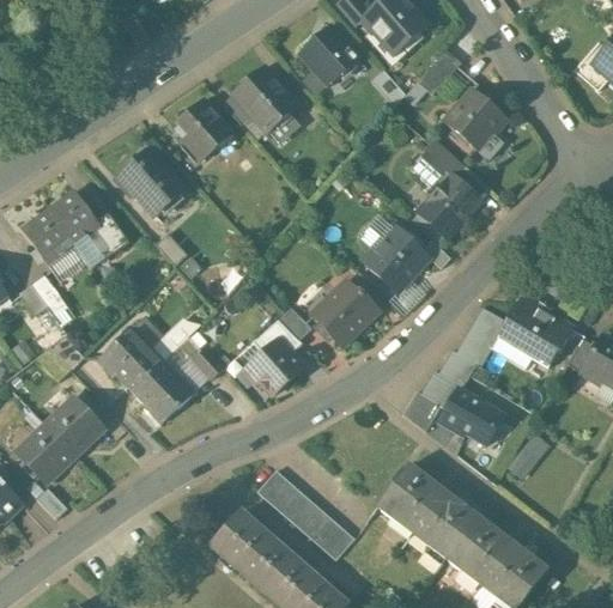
[(369,12),(358,0),(341,0),(339,2),(358,23),(362,19),(362,18),(369,12)]
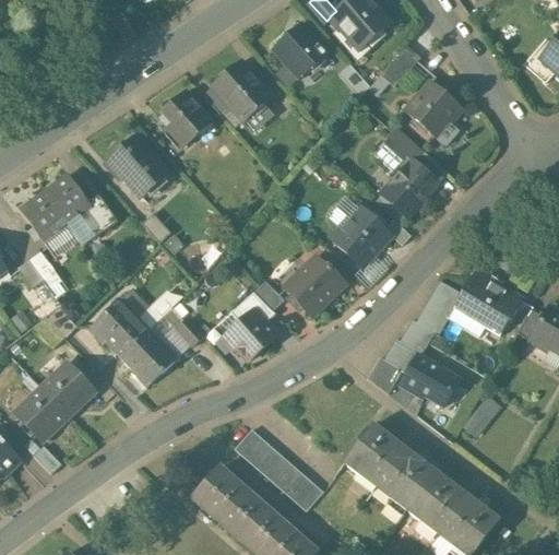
[(390,22),(370,0),(348,0),(336,11),(330,16),(330,18),(341,30),(342,28),(360,48),(390,22)]
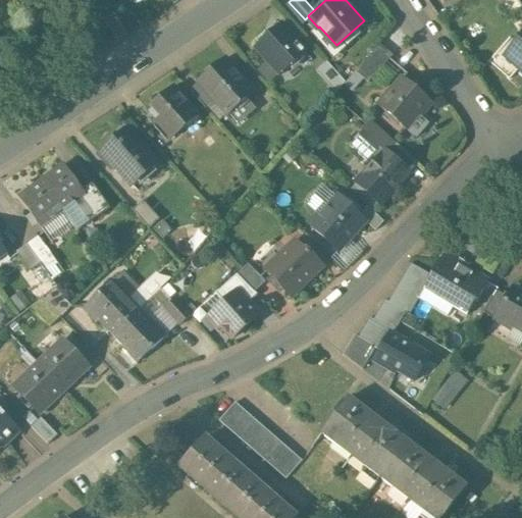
[(305,50),(280,22),(256,44),(269,58),(272,56),(283,69),(305,50)]
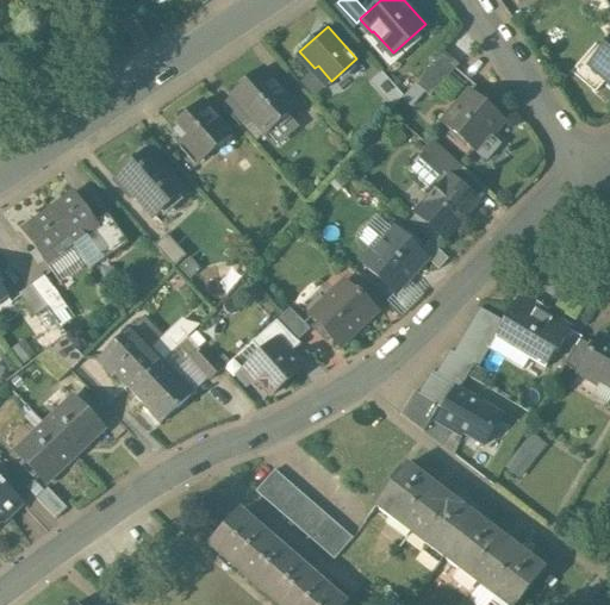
[(609,38),(595,57),(609,69),(604,74),(609,79),(609,38)]
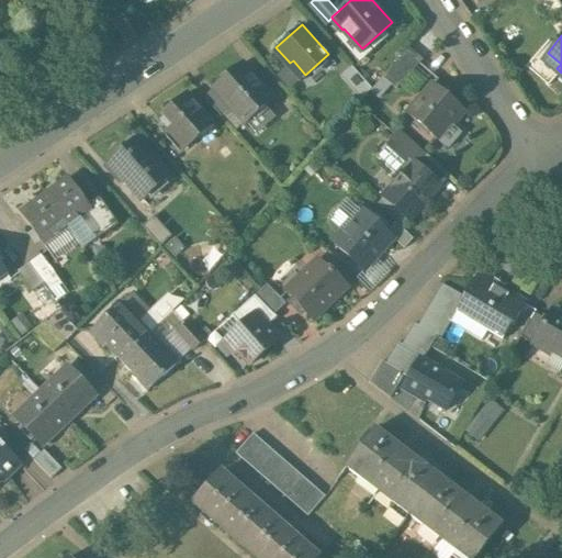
[(408,45),(382,74),(397,87),(423,57),(408,45)]
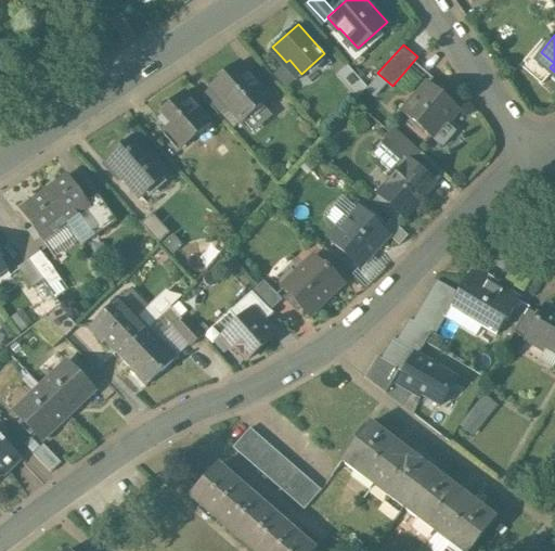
[(272,93),(242,59),(213,85),(230,103),(253,130),(272,113),(262,102),(272,93)]
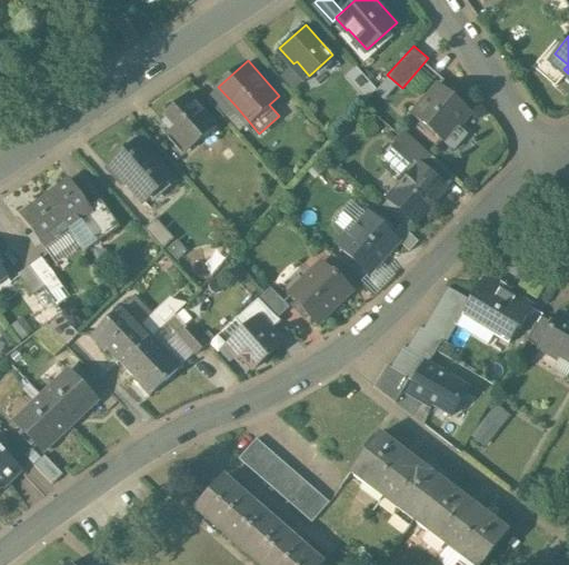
[(377,87),(356,63),(345,75),(367,98),(377,87)]
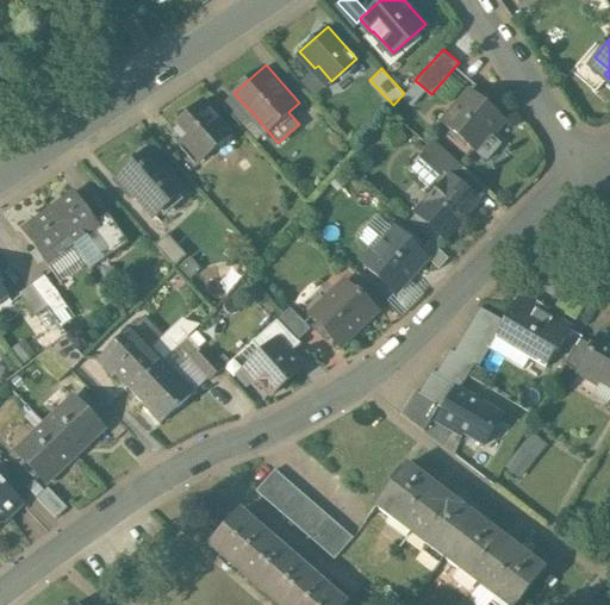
[(505,117),(473,89),(446,122),(473,145),(486,130),(491,135),(505,117)]
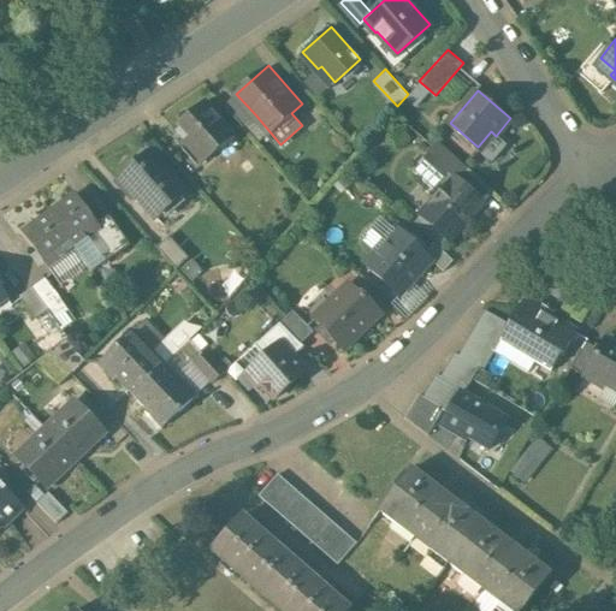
[(255,114),(236,94),(225,104),(243,124),(255,114)]
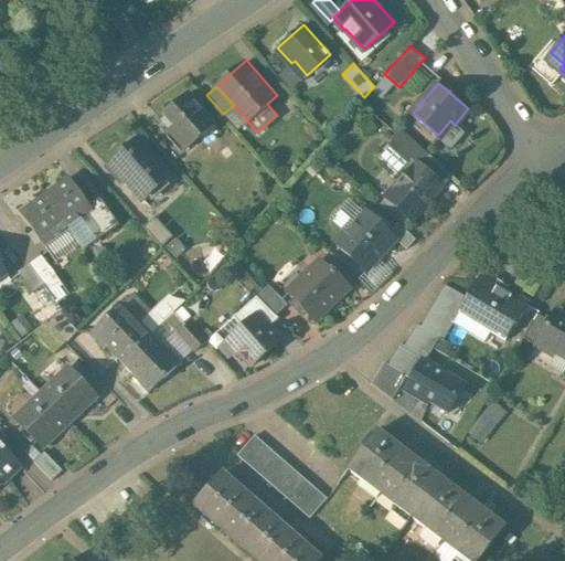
[(216,120),(189,90),(162,113),(172,124),(167,129),(184,149),(216,120)]
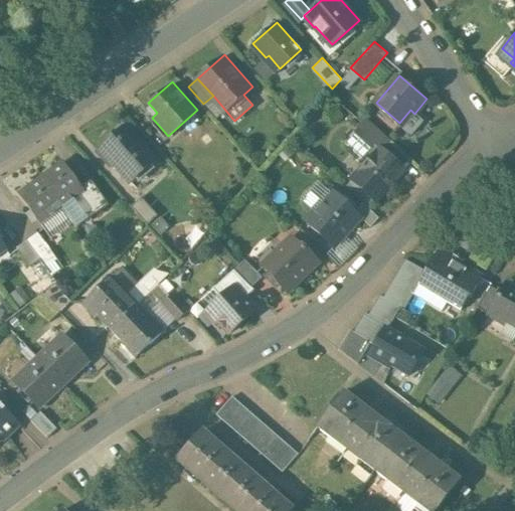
[(390,138),(364,116),(352,130),(374,149),(378,145),(381,149),(390,138)]
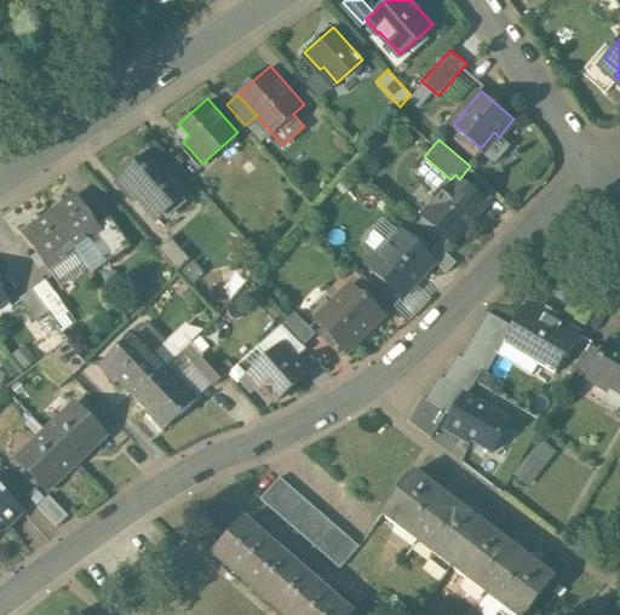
[(189,191),(153,150),(120,180),(158,219),(160,218),(156,214),(171,201),(173,205),(189,191)]
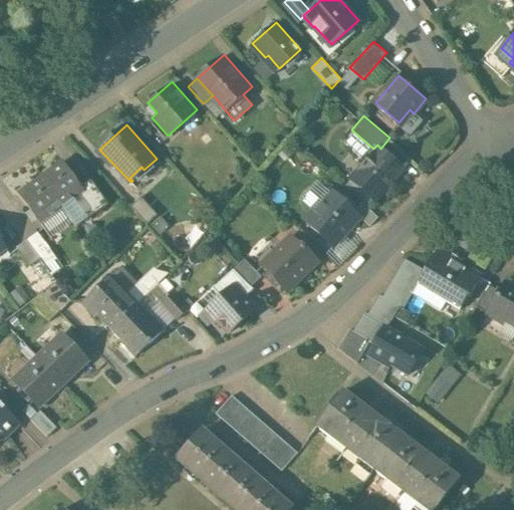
[(373,149),(362,162),(363,163),(344,185),(362,200),(369,207),(403,168),(380,149),(377,145),(373,149)]
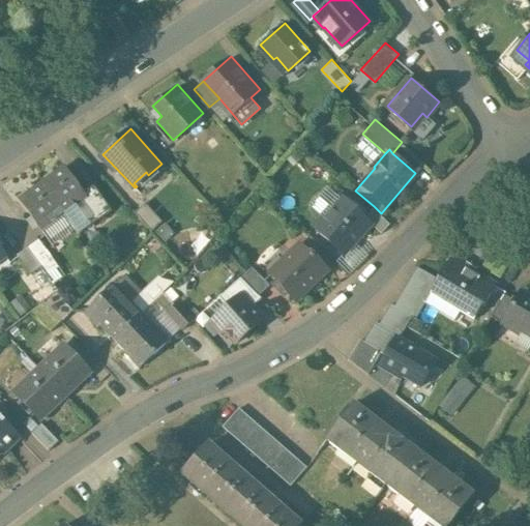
[(86,196),(65,167),(42,183),(63,212),(86,196)]
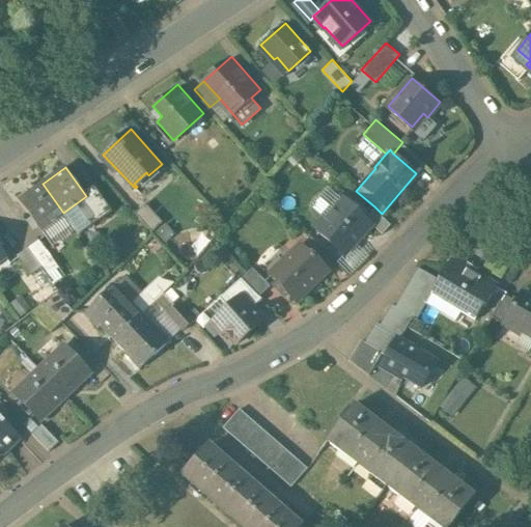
[(63,213),(43,184),(21,199),(40,228),(63,213)]
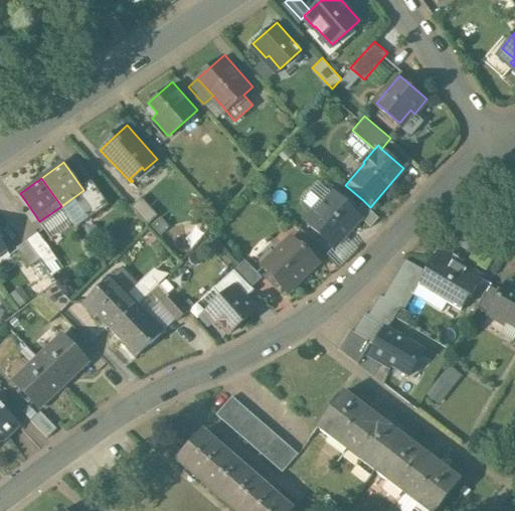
[(336,191),(319,209),(316,206),(306,217),(334,244),(361,215),(362,214),(356,208),(336,191)]
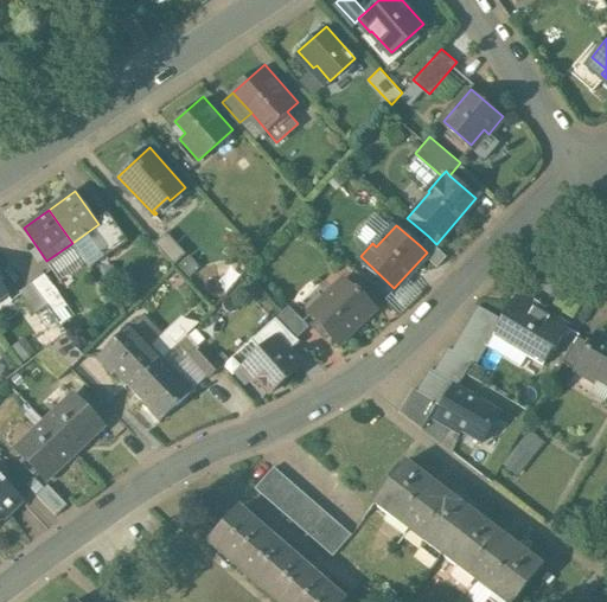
[(185,250),(166,228),(154,238),(173,261),(185,250)]
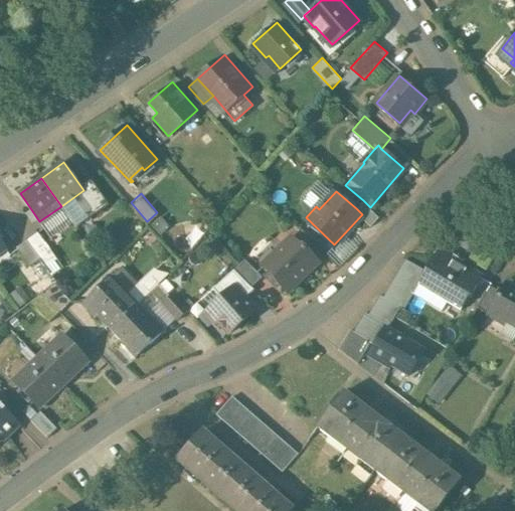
[(370,207),(363,200),(356,208),(362,214),(361,215),(370,224),(379,215),(370,207)]
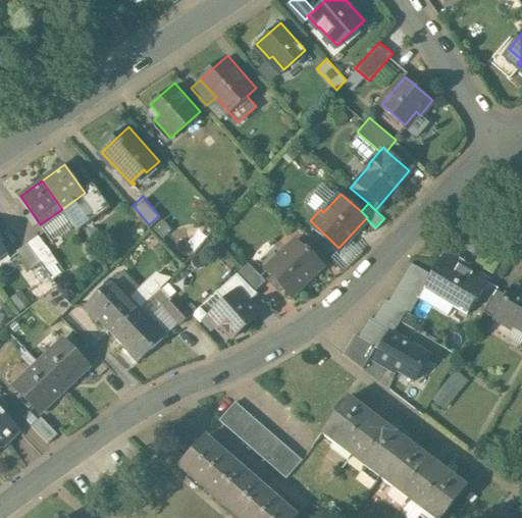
[(49,251),(37,234),(27,241),(39,258),(49,251)]
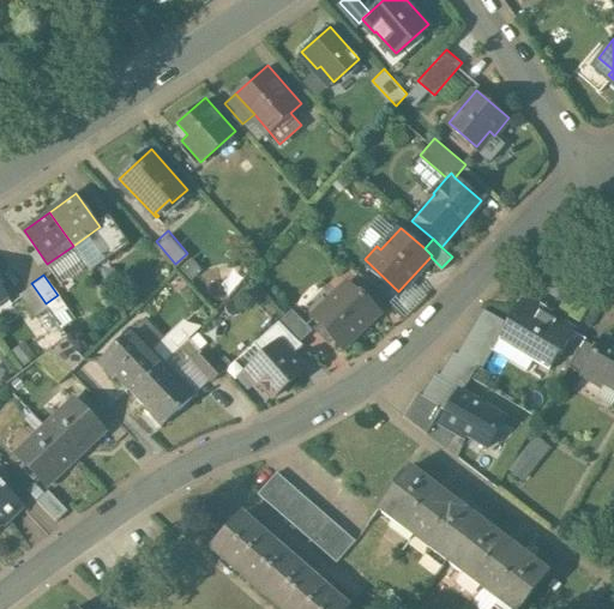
[(361,293),(348,281),(336,294),(338,296),(317,318),(344,347),(381,309),(362,291),(361,293)]
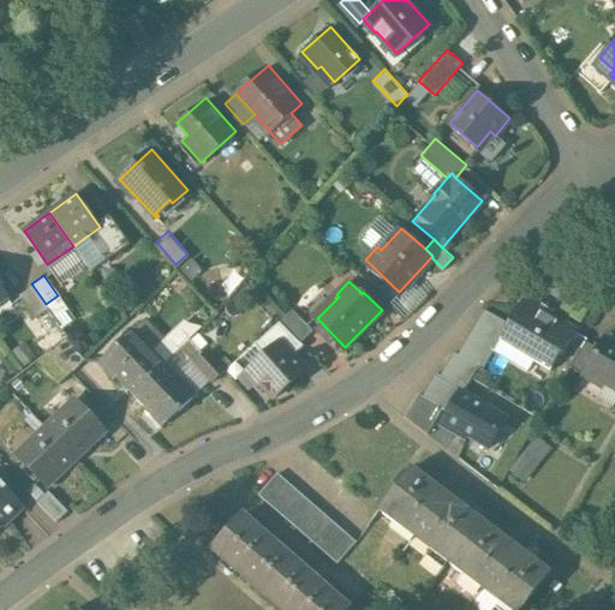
[(46,304),(31,283),(19,292),(37,316),(48,308),(46,304)]
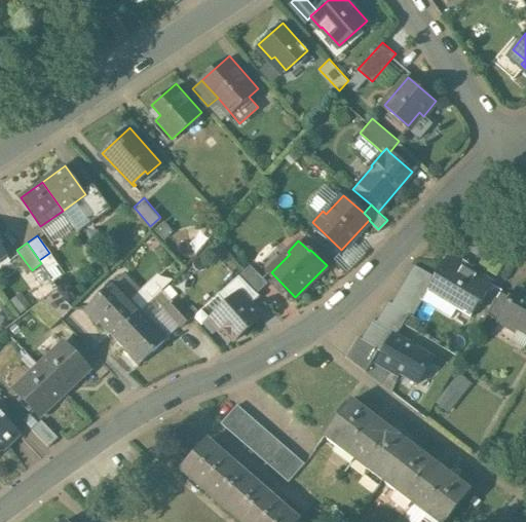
[(491,282),(459,262),(461,259),(449,252),(429,286),(457,303),(458,307),(470,314),(478,301),(480,302),(486,291),(491,282)]
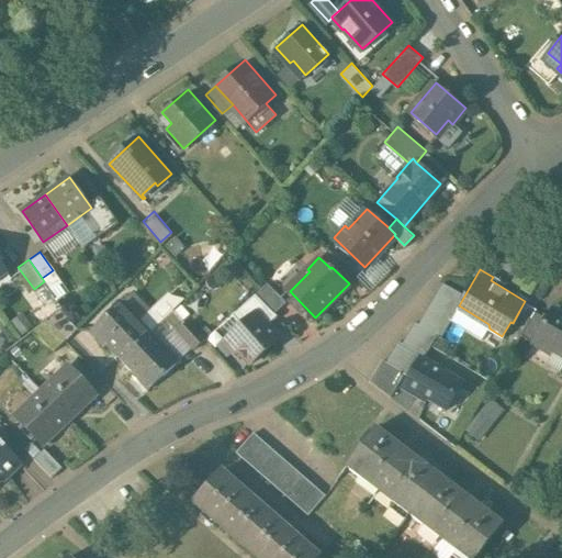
[(44,281),(34,289),(45,305),(56,298),(44,281)]
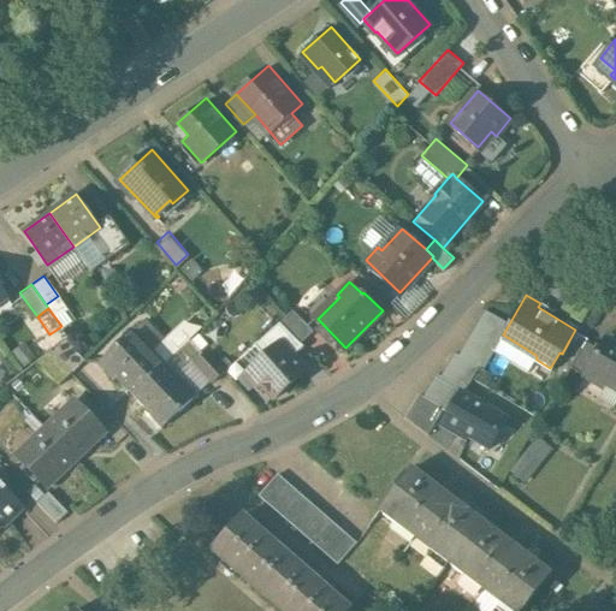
[(312,330),(292,309),(279,321),(300,342),(312,330)]
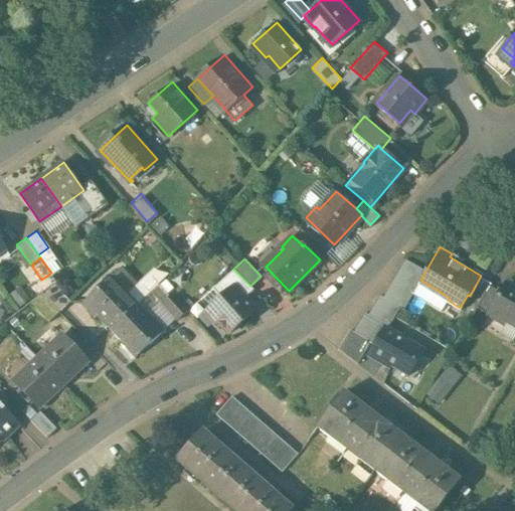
[(155,266),(126,293),(136,304),(158,282),(169,271),(157,269),(155,266)]
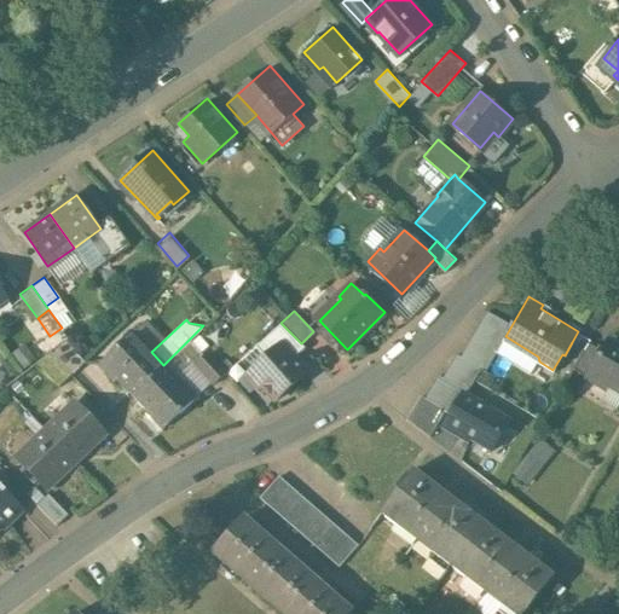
[(281,323),(255,345),(261,352),(261,359),(281,342),(293,357),(305,346),(301,343),(281,323)]
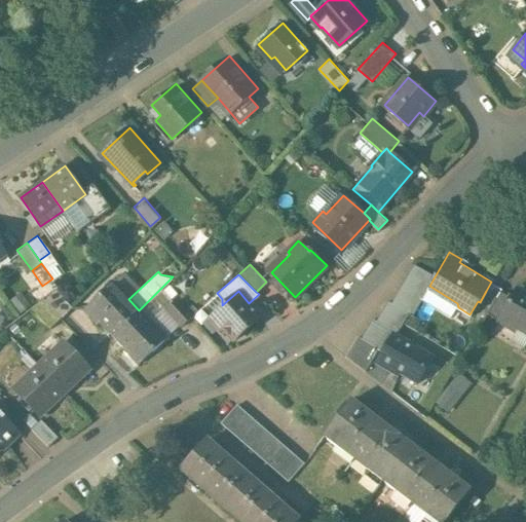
[(501,288),(491,282),(486,291),(496,297),(500,291),(501,288)]
